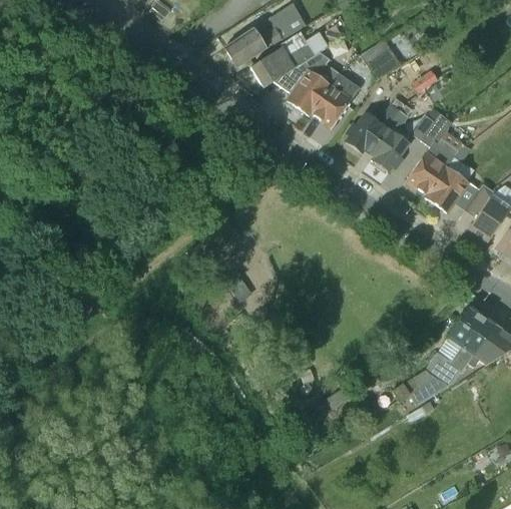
[(171,8),(161,0),(157,0),(148,11),(160,21),(171,8)]
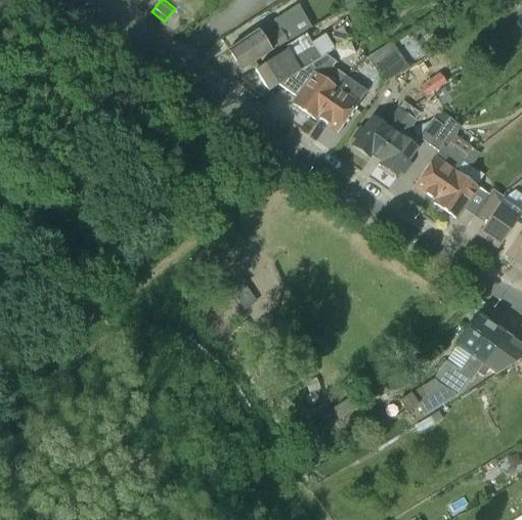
[(243,68),(260,56),(312,23),(299,2),(274,17),(280,28),(265,37),(259,28),(229,47),(243,68)]
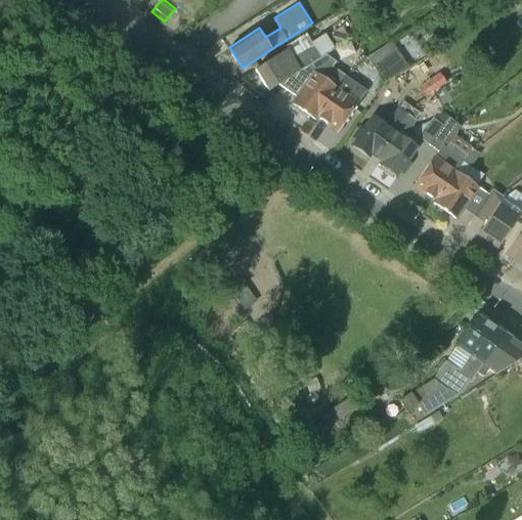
[(375,66),(398,48),(391,38),(367,55),(375,66)]
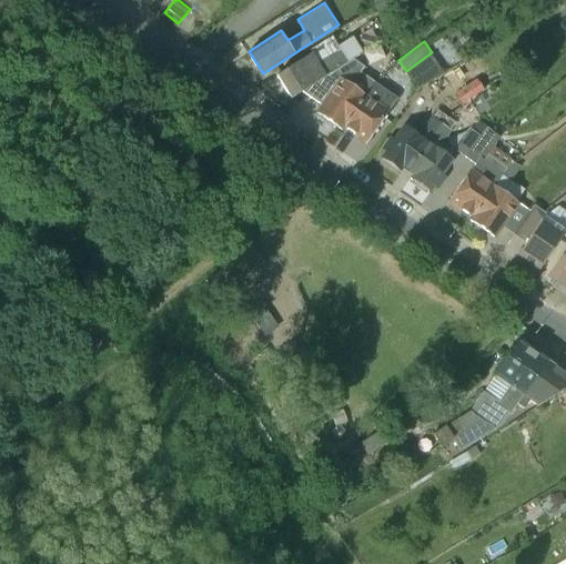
[(279,73),(292,96),(315,82),(349,61),(341,48),(320,61),(313,52),(279,73)]
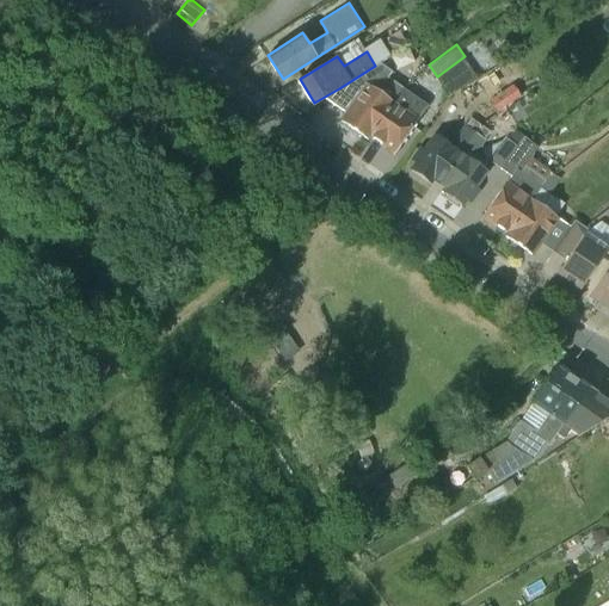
[(343,118),(369,137),(371,134),(404,86),(388,75),(392,68),(381,61),(375,66),(339,88),(356,99),(343,118)]
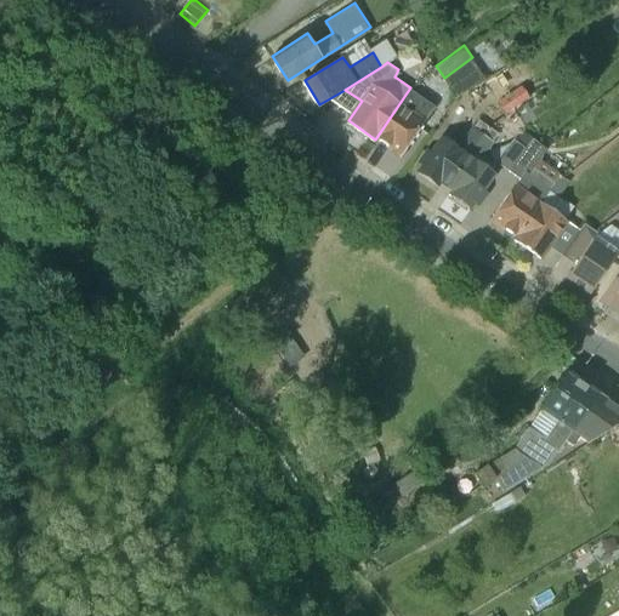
[(539,73),(523,83),(522,81),(498,98),(506,112),(532,95),(546,84),(539,73)]
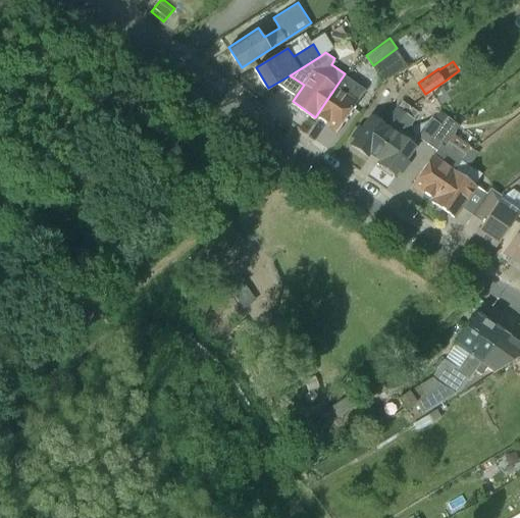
[(345,73),(317,114),(329,122),(328,123),(338,130),(366,88),(345,73)]
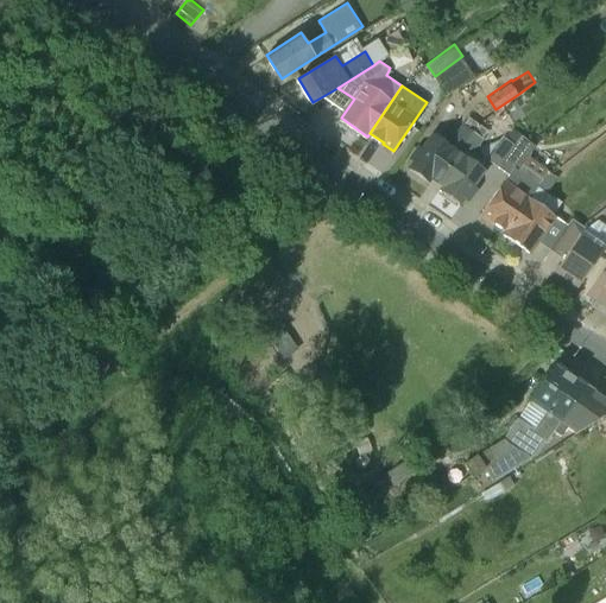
[(453,145),(433,131),(423,147),(420,145),(412,157),(416,159),(411,166),(429,179),(431,175),(439,179),(479,122),(469,115),(464,124),(462,122),(453,137),(458,140),(453,145)]
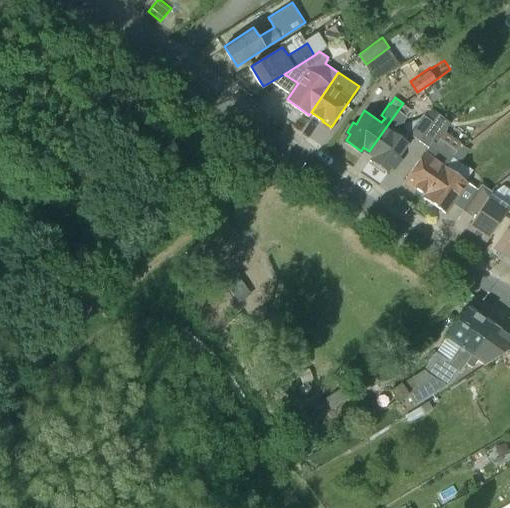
[(411,108),(403,103),(369,151),(375,155),(373,159),(388,170),(392,164),(395,166),(402,156),(400,155),(409,142),(392,130),(395,125),(399,128),(408,116),(407,114),(411,108)]
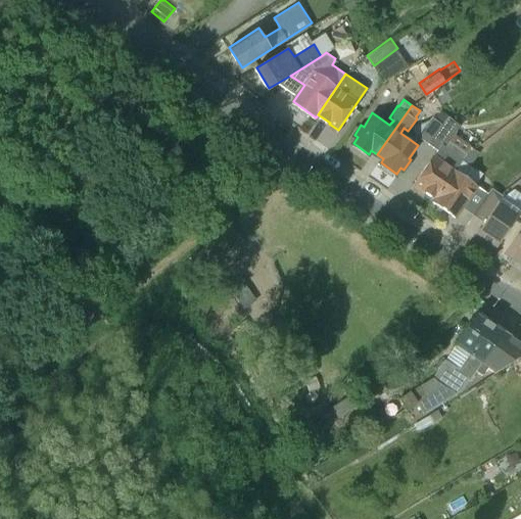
[(423,188),(435,196),(455,170),(456,169),(464,157),(464,156),(447,145),(461,124),(450,115),(444,123),(429,143),(437,149),(414,183),(422,189),(423,188)]
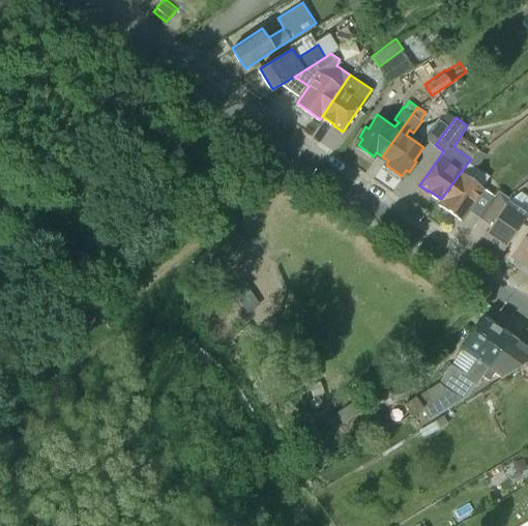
[(477,166),(484,157),(487,153),(481,150),(478,148),(470,158),(470,159),(477,166)]
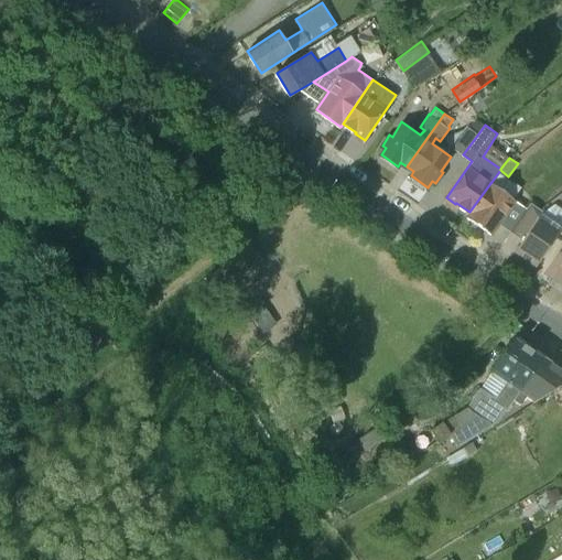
[(514,196),(500,187),(492,182),(490,183),(469,212),(467,215),(492,233),(505,214),(516,198),(514,196)]
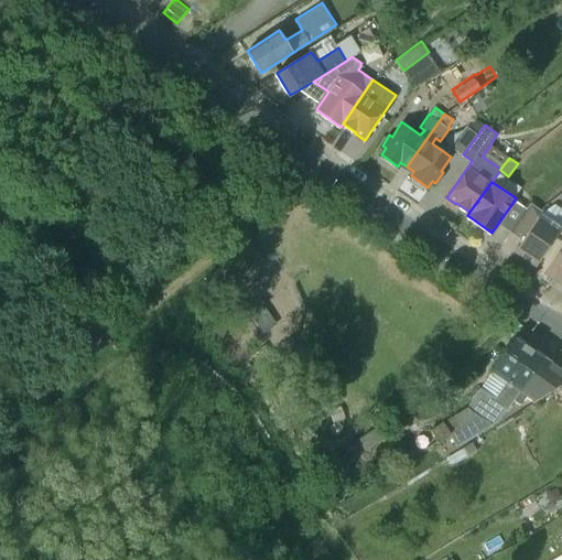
[(537,265),(550,247),(561,227),(561,206),(555,202),(544,211),(527,200),(520,210),(508,227),(523,238),(516,250),(537,265)]
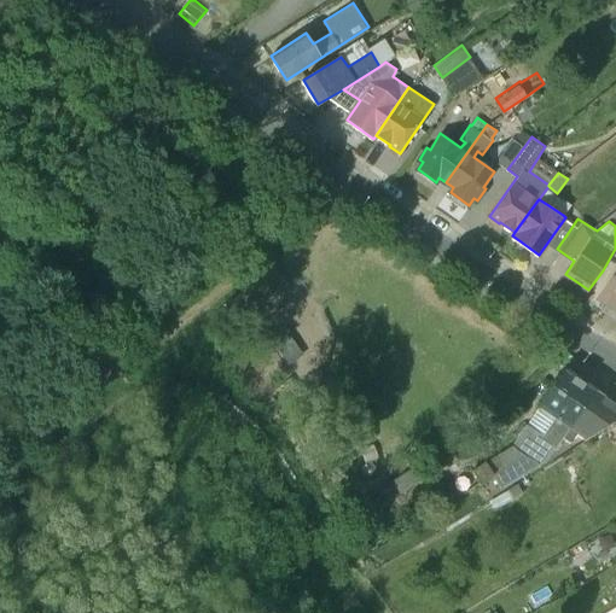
[(615,270),(599,297),(615,308),(615,270)]
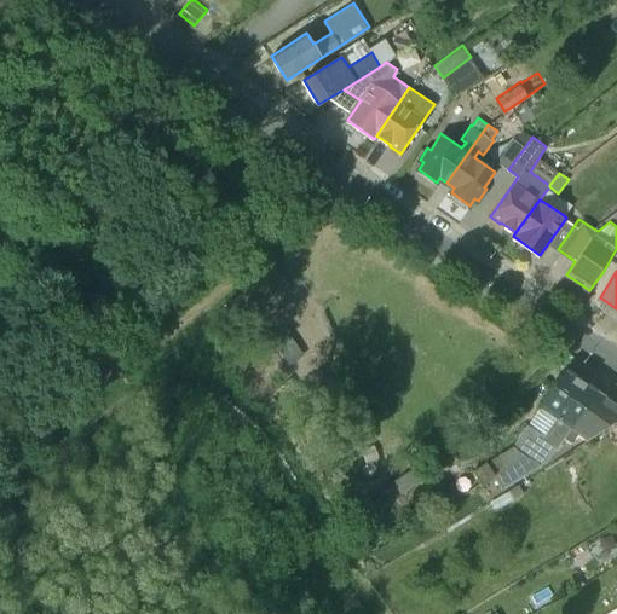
[(495,474),(502,486),(547,458),(563,436),(561,435),(594,391),(565,371),(541,406),(557,417),(545,434),(529,423),(513,446),(476,469),(483,481),(495,474)]
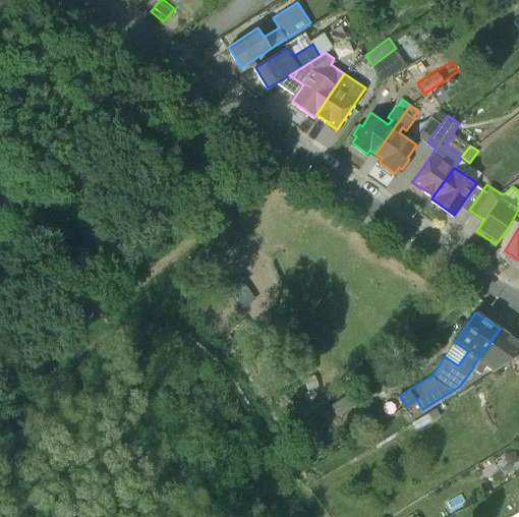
[(494,370),(510,358),(518,353),(518,342),(500,329),(472,366),(473,367),(460,386),(422,409),(423,411),(462,386),(474,368),(481,372),(486,365),(494,370)]
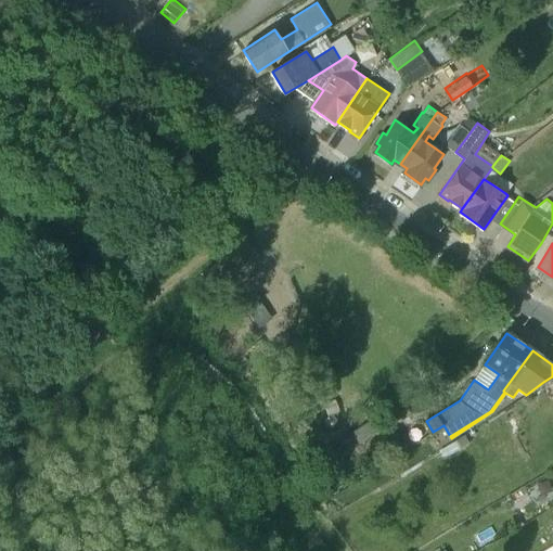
[(466,432),(457,438),(461,446),(472,440),(466,432)]
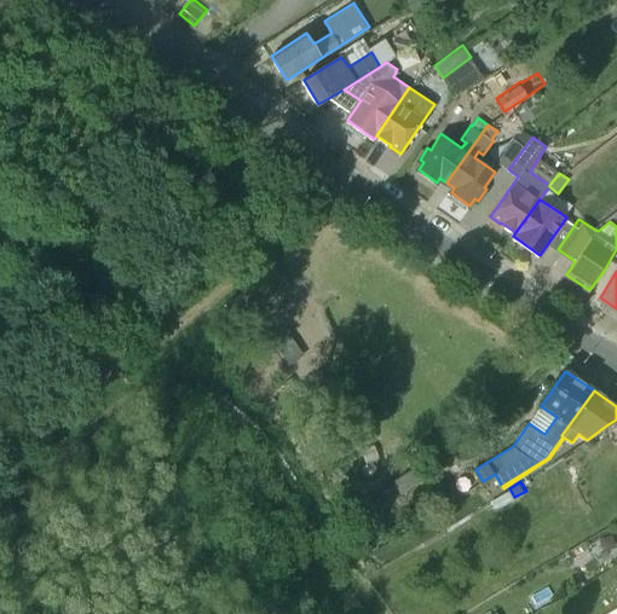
[(362,500),(350,509),(356,519),(368,510),(376,505),(370,496),(362,500)]
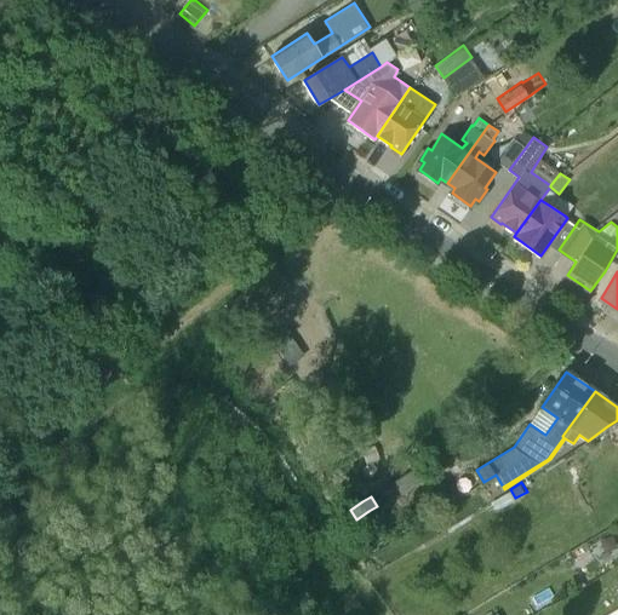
[(364,533),(354,518),(343,526),(353,540),(364,533)]
